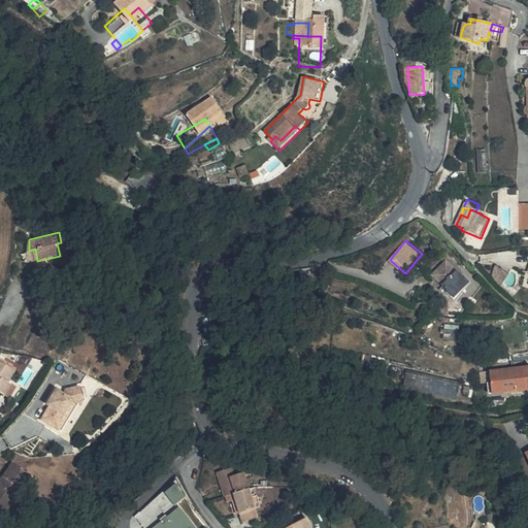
[(35,249),(29,251),(28,263),(37,261),(35,249)]
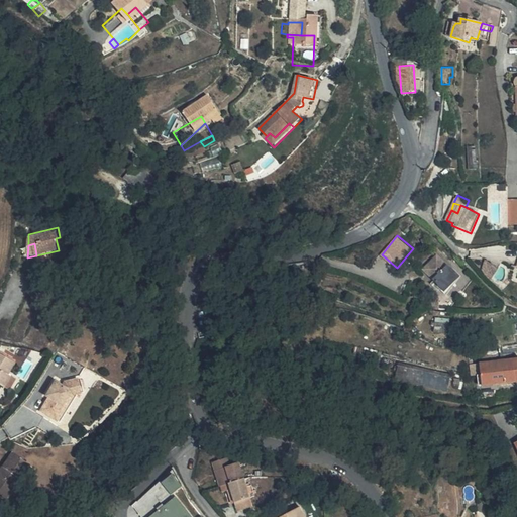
[(451,274),(430,256),(419,271),(440,289),(451,274)]
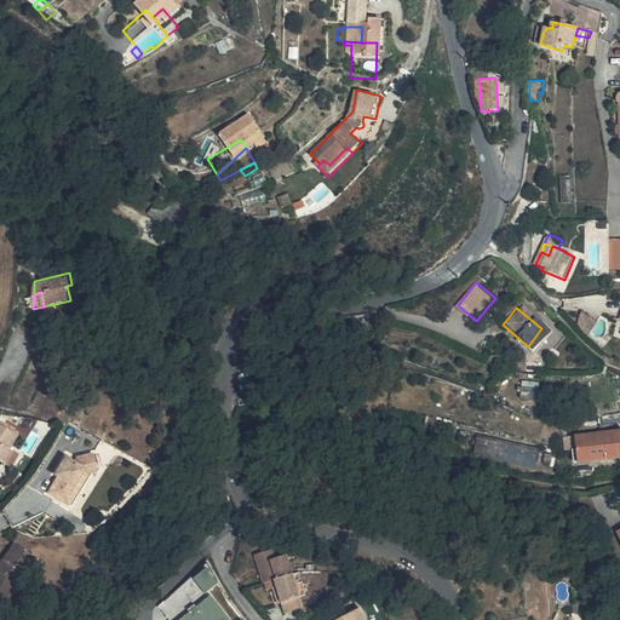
[(554,339),(541,328),(528,346),(541,356),(554,339)]
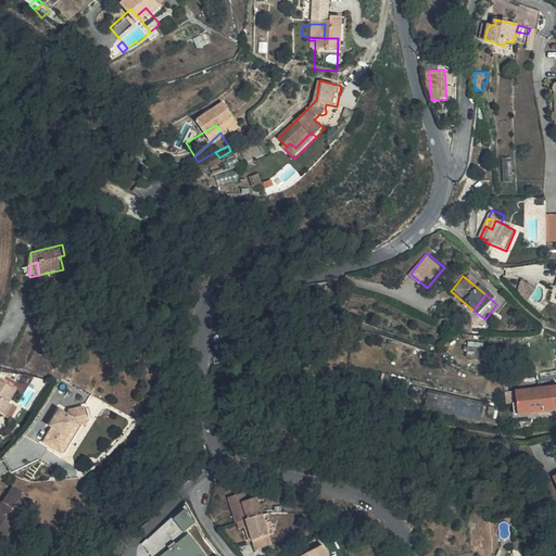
[(475,366),(459,362),(456,373),(472,376),(475,366)]
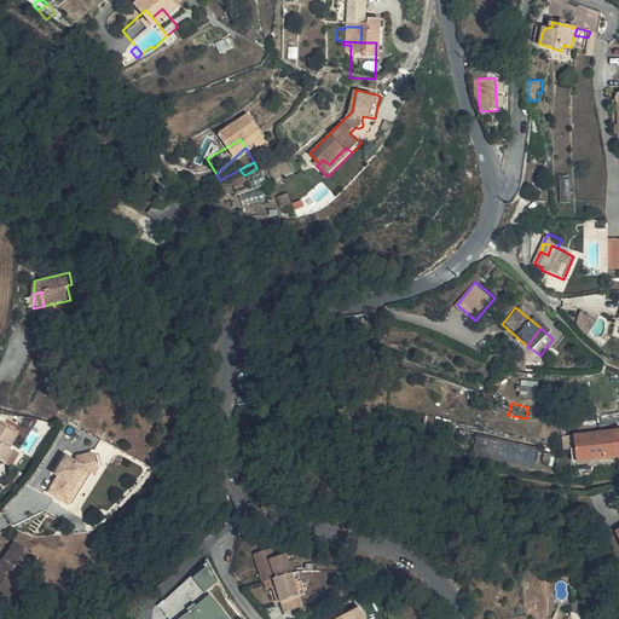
[(603,449),(614,447),(613,432),(562,438),(566,466),(605,462),(603,449)]
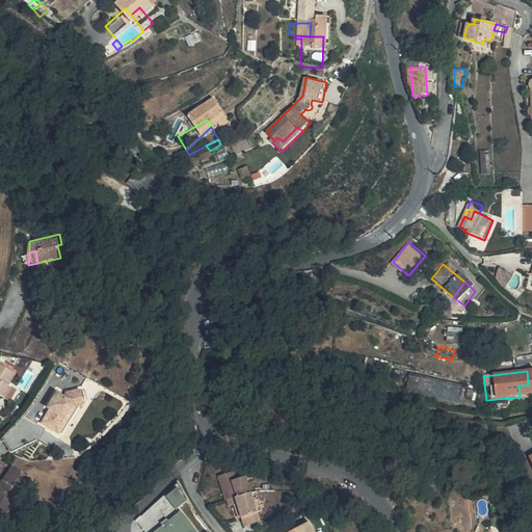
[(461,403),(466,386),(411,372),(407,390),(461,403)]
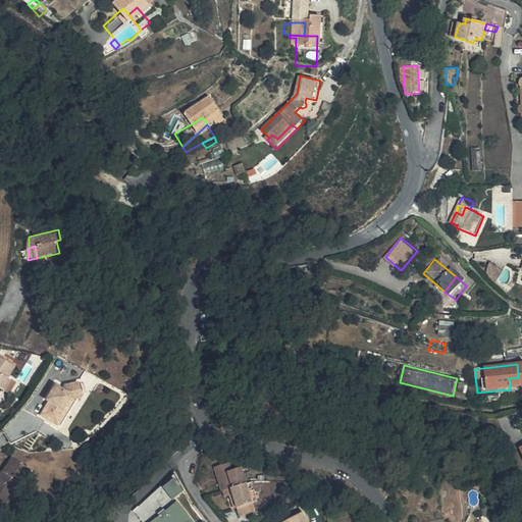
[(518,387),(518,377),(509,378),(510,389),(518,387)]
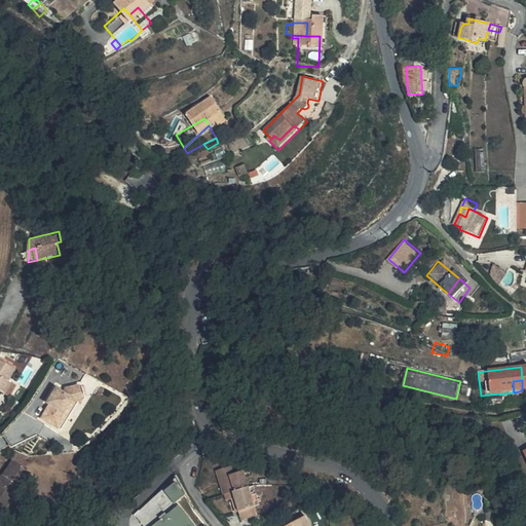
[(73,397),(83,393),(80,383),(67,386),(65,390),(55,385),(48,396),(51,398),(48,402),(44,409),(60,418),(73,397)]
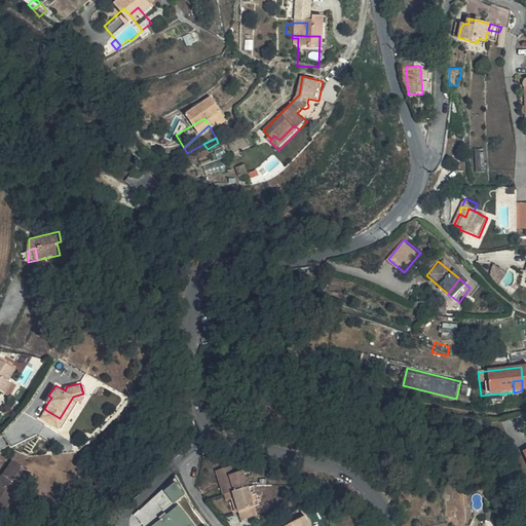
[(60,418),(44,409),(40,416),(55,425),(58,427),(75,402),(88,399),(87,392),(83,393),(73,397),(60,418)]
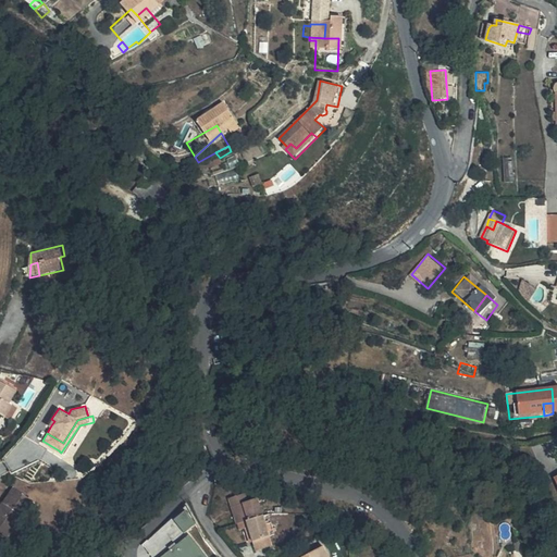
[(40,444),(51,425),(54,421),(51,419),(40,444)]
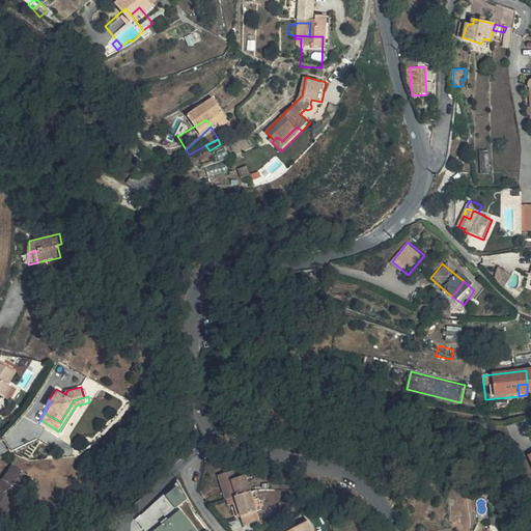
[(27,451),(21,460),(22,462),(29,452),(27,451)]
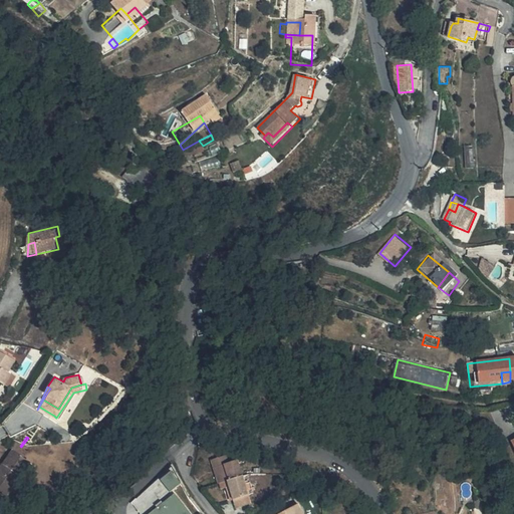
[(35,443),(28,438),(21,447),(29,452),(35,443)]
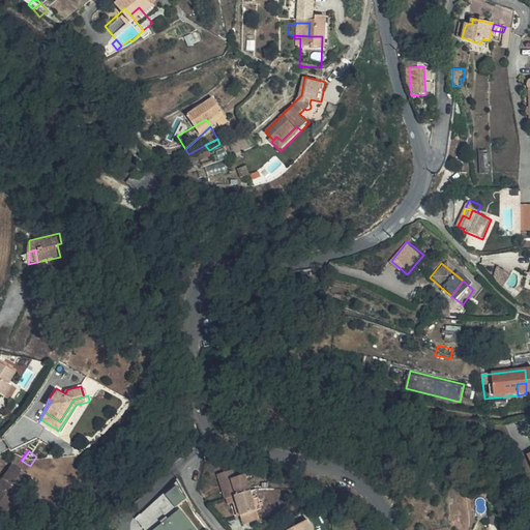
[(230,497),(252,489),(247,473),(237,476),(235,468),(219,474),(222,481),(226,480),(228,488),(225,489),(227,498),(230,497)]
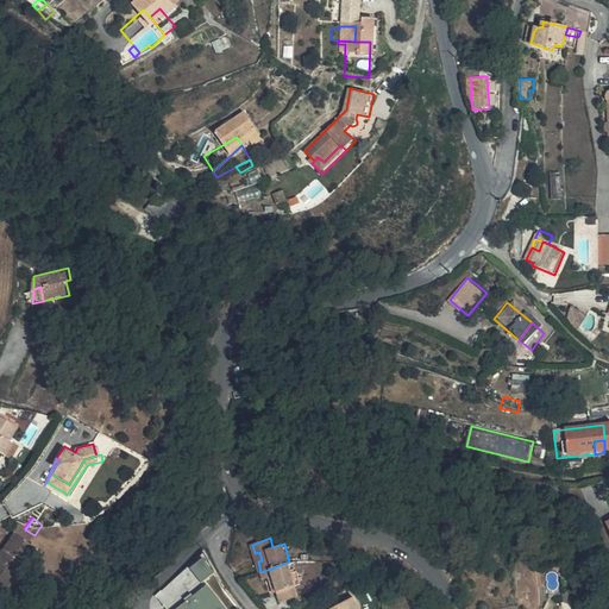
[(608,538),(595,545),(603,564),(608,562),(608,538)]
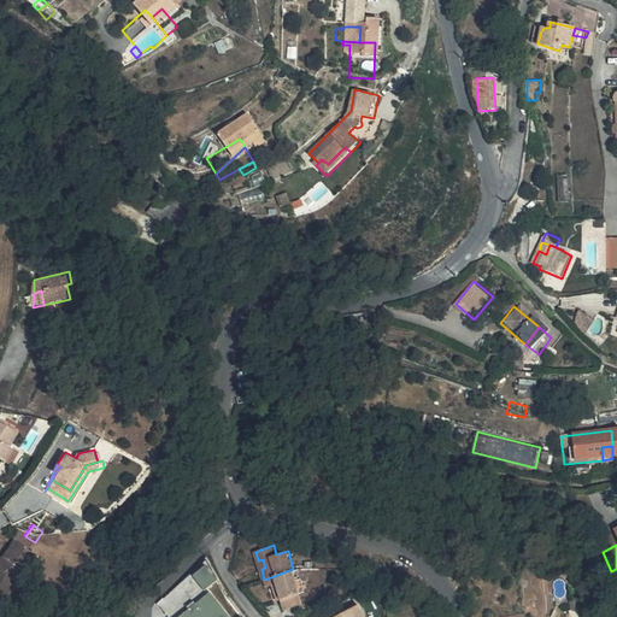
[(9,562),(0,573),(0,600),(4,595),(12,600),(29,575),(9,562)]
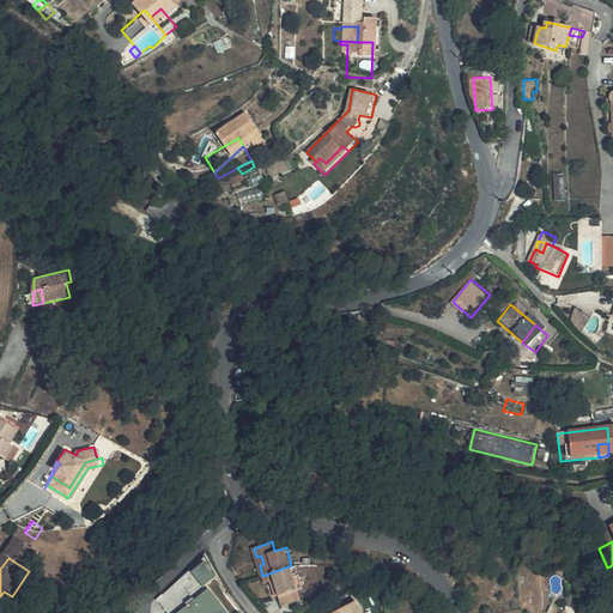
[(193,570),(205,586),(218,575),(207,559),(193,570)]
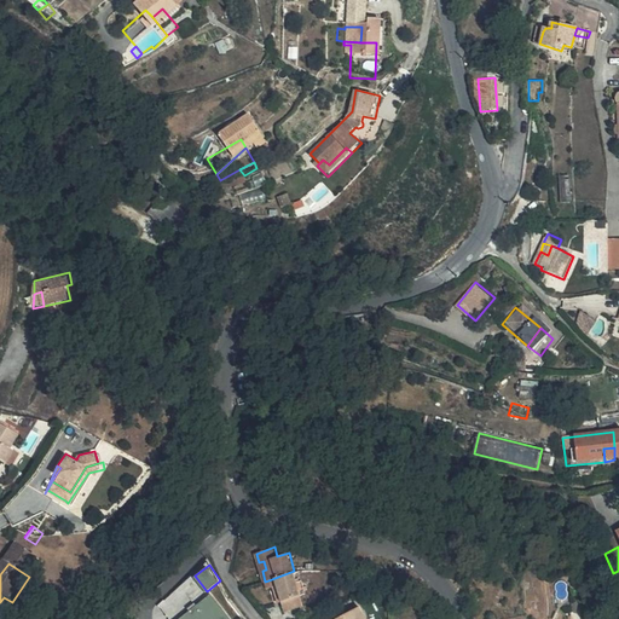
[(302,594),(294,571),(268,580),(270,588),(281,584),(285,599),(302,594)]
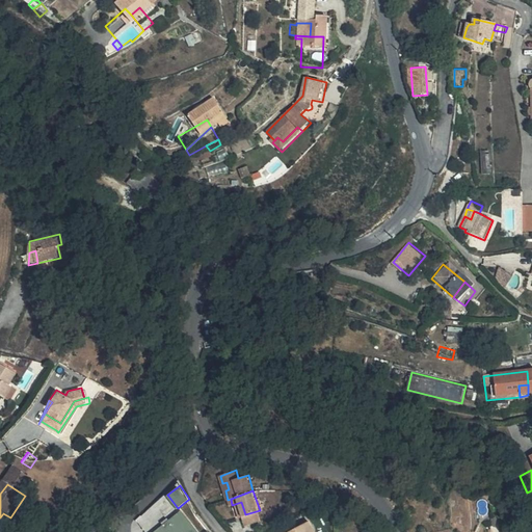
[(137,515),(147,531),(148,531),(179,513),(168,497),(137,515)]
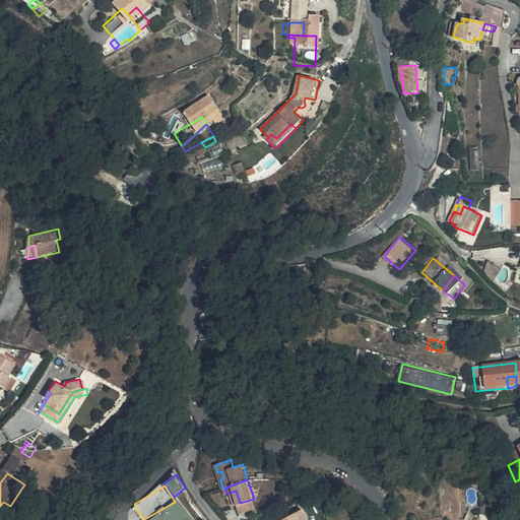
[(194,519),(179,499),(150,519),(194,519)]
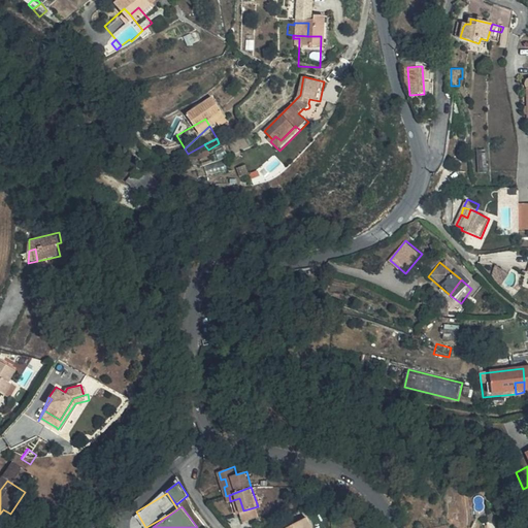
[(261,515),(258,506),(243,510),(246,519),(261,515)]
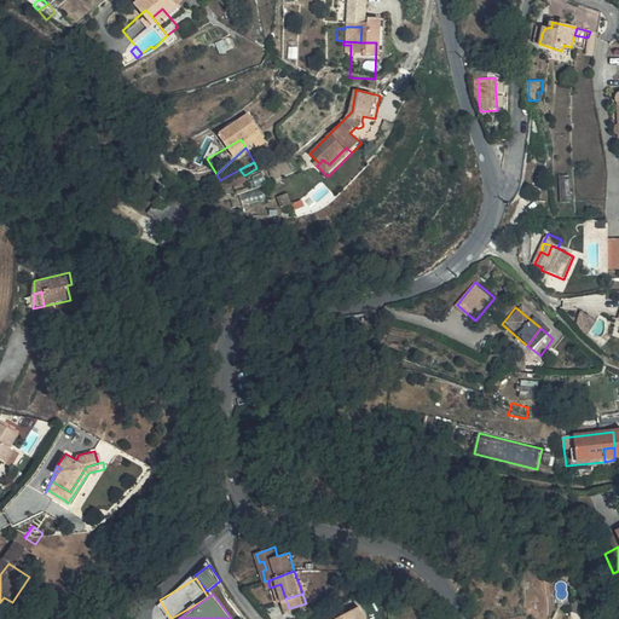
[(4,597),(0,602),(0,618),(3,618),(15,605),(12,602),(4,597)]
